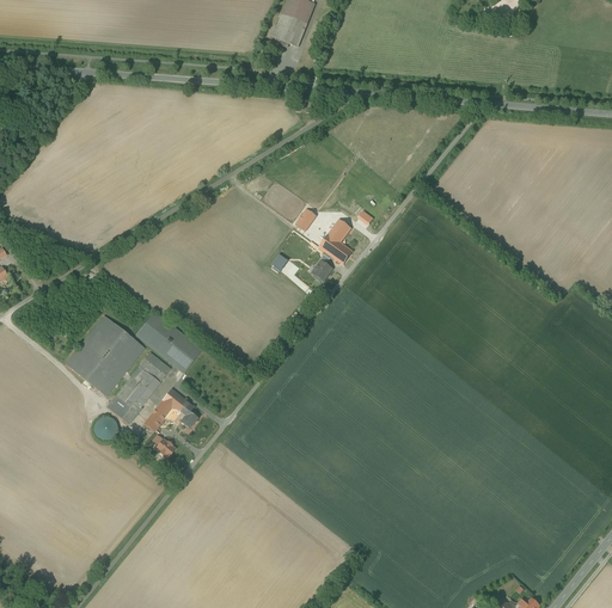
[(287,0),(277,25),(275,24),(270,38),(277,41),(279,37),(286,40),(298,44),(314,2),(313,1),(310,0),(287,0)]
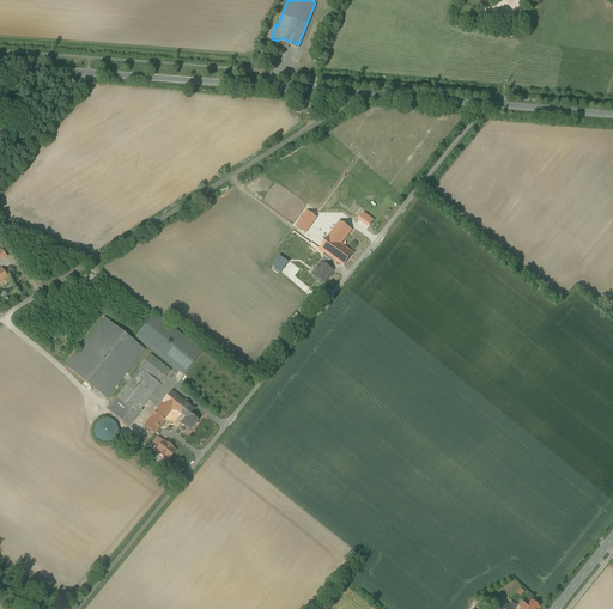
[(313,102),(297,101),(297,110),(311,111),(313,102)]
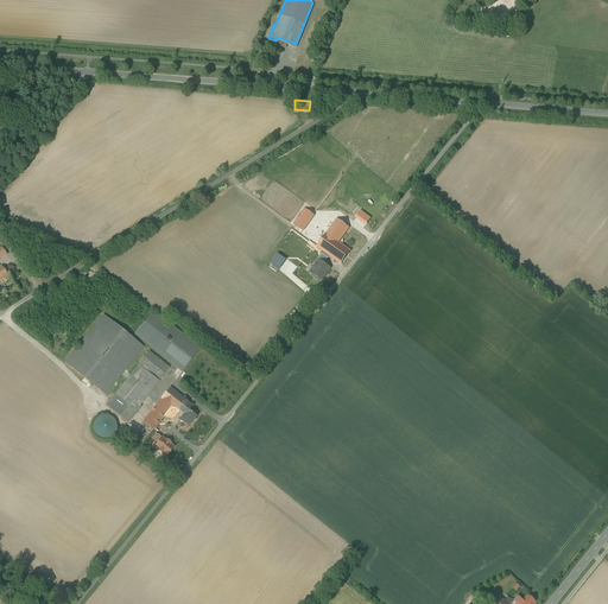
[(305,205),(293,221),(297,223),(303,228),(314,211),(305,205)]
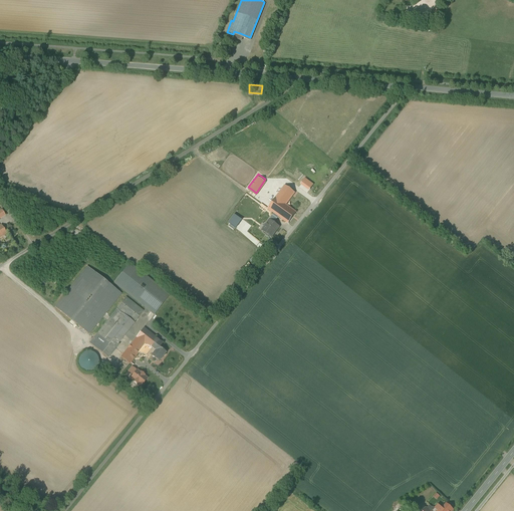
[(285,183),(276,195),(268,206),(288,221),(296,210),(286,202),(295,190),(285,183)]
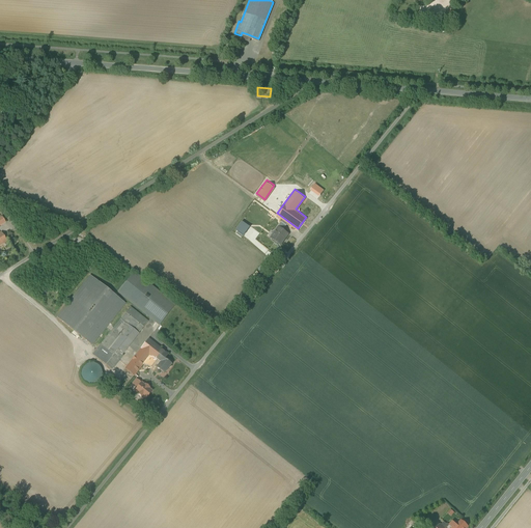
[(279,224),(275,228),(276,229),(271,235),(280,242),(285,235),(288,231),(279,224)]
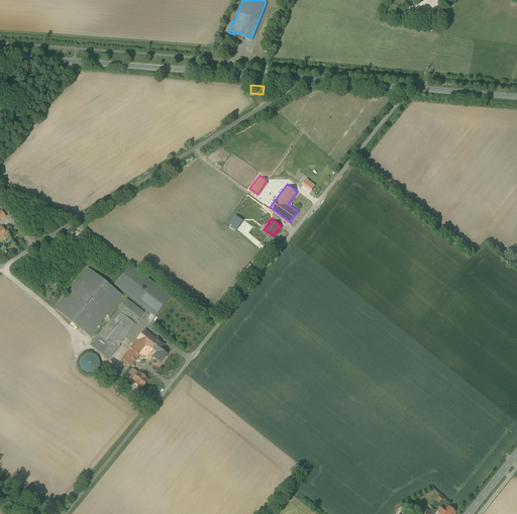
[(128,266),(115,282),(154,313),(169,297),(128,266)]
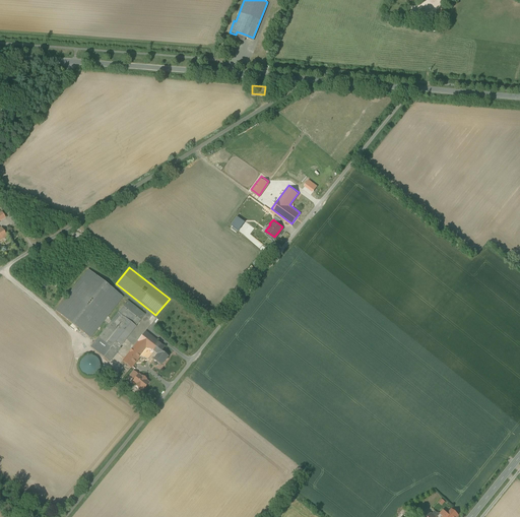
[(90,335),(122,296),(87,268),(56,308),(90,335)]
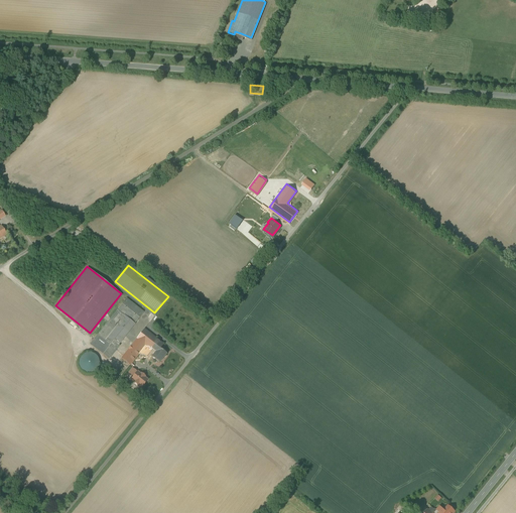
[(144,309),(127,295),(118,307),(135,321),(144,309)]
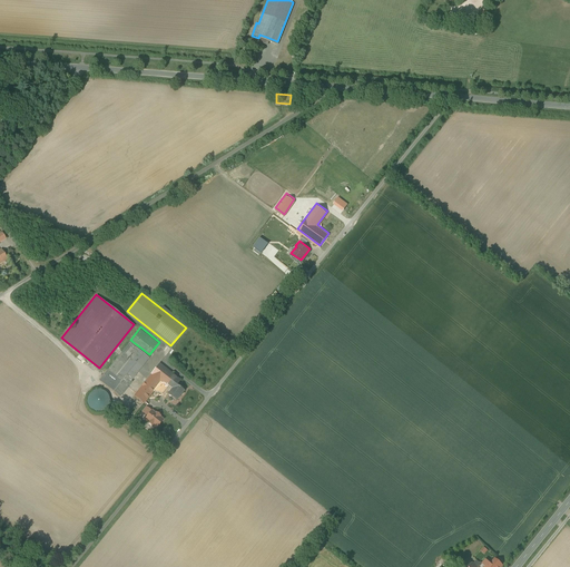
[(130,340),(111,363),(130,379),(149,355),(149,354),(130,340)]
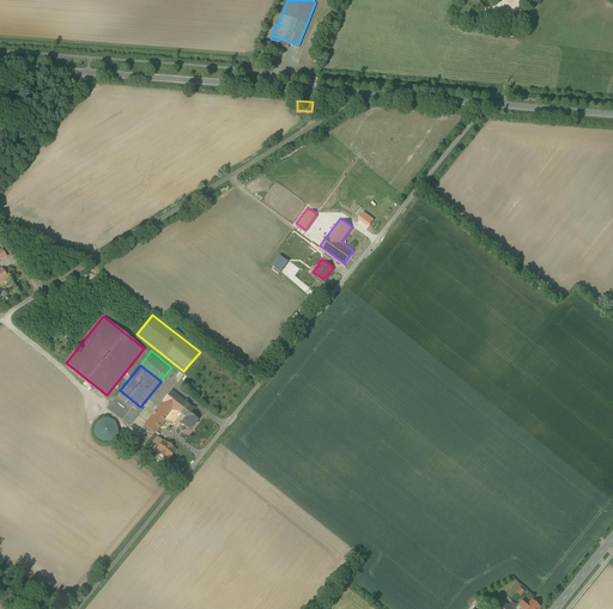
[(188,401),(171,388),(163,399),(145,422),(155,430),(167,416),(174,407),(180,412),(181,410),(188,401)]
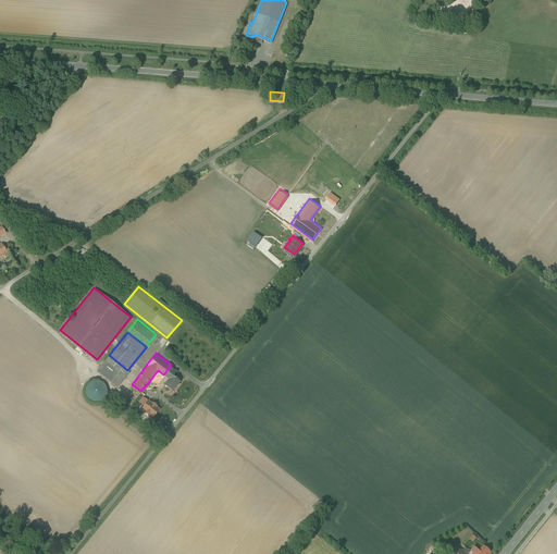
[(127,370),(109,355),(98,369),(116,384),(127,370)]
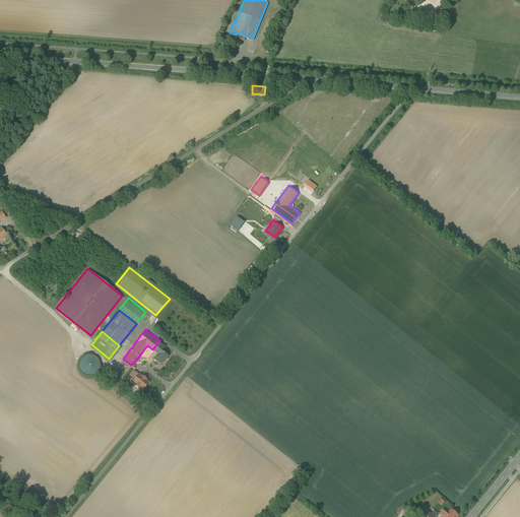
[(159,340),(153,348),(157,351),(153,358),(160,363),(168,353),(161,348),(165,344),(159,340)]
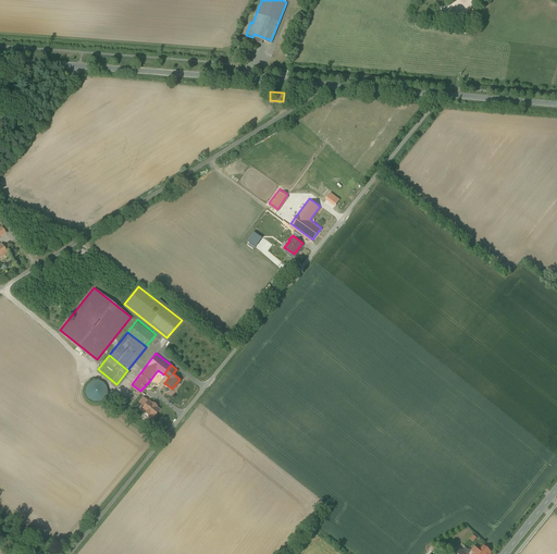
[(163,374),(158,370),(151,379),(159,380),(163,374)]
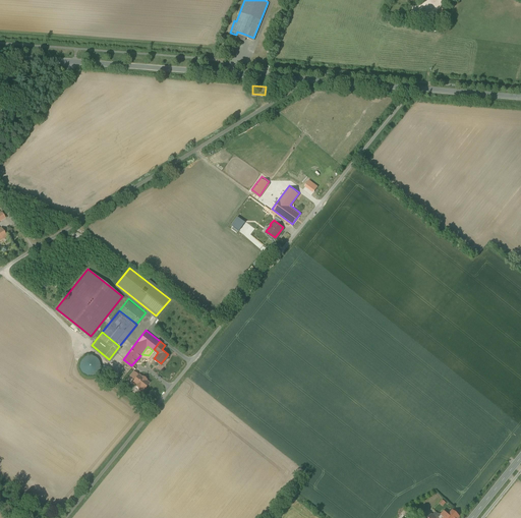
[(96,358),(93,356),(89,356),(85,356),(82,358),(80,361),(79,364),(79,368),(80,371),(83,373),(87,376),(89,376),(93,376),(96,373),(98,370),(100,366),(99,363),(98,361),(96,358)]
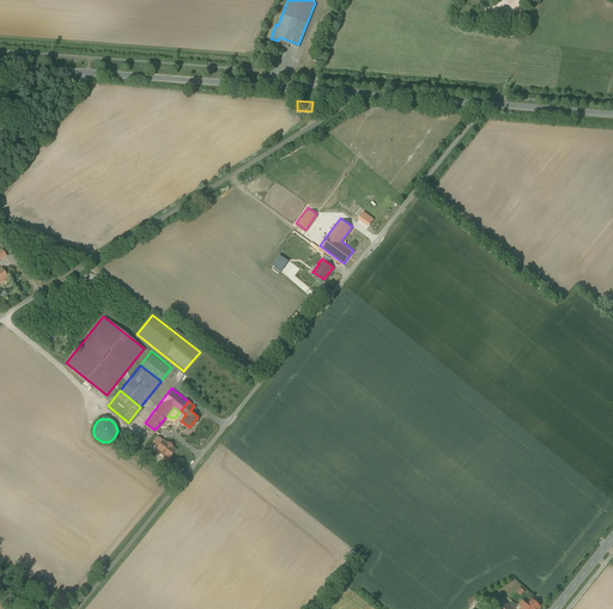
[(515,597),(507,590),(504,594),(511,601),(515,597)]
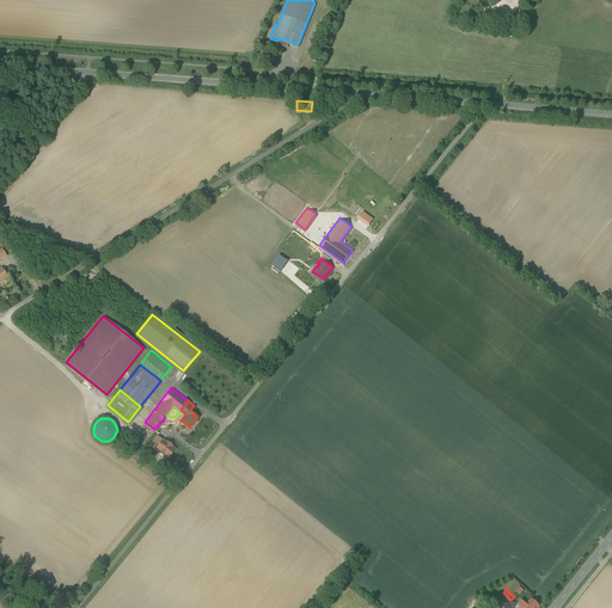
[(526,602),(522,597),(519,602),(520,602),(515,607),(514,607),(534,607),(539,603),(532,596),(526,602)]
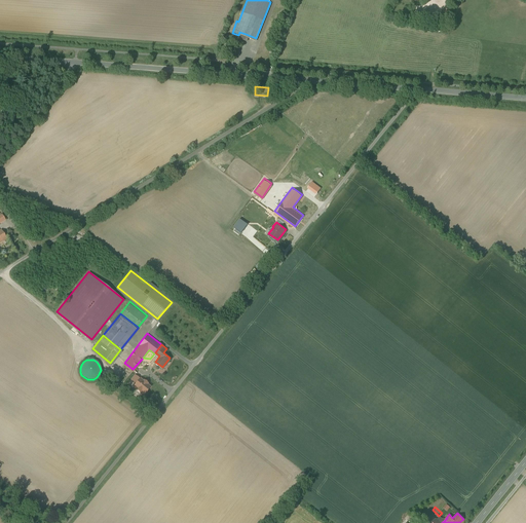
All buildings are outlined.
